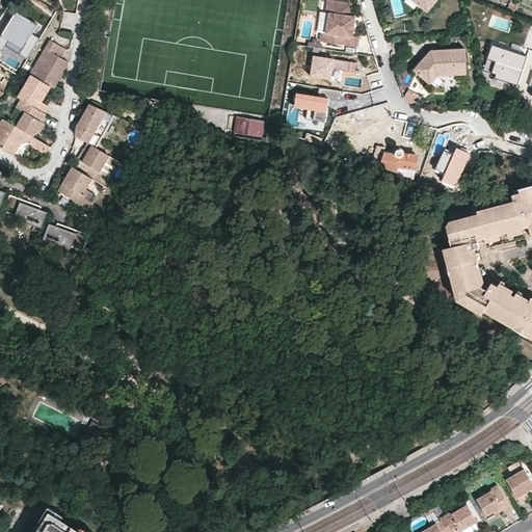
[(417,0),(419,1),(417,4),(426,12),(435,0),(417,0)]
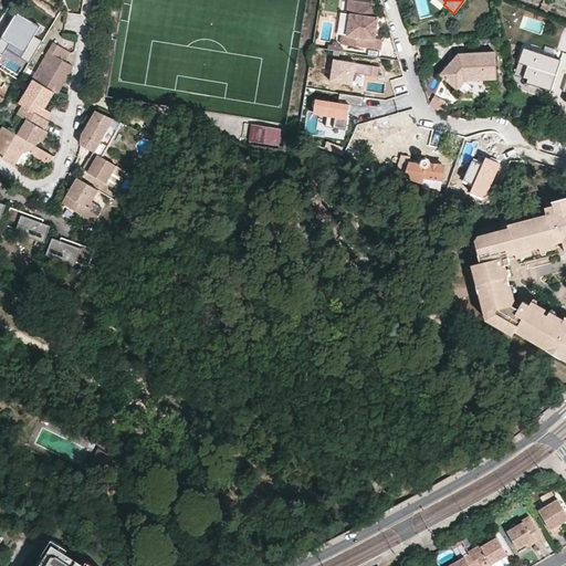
[(374,38),(377,18),(371,17),(373,3),(347,1),(346,14),(349,14),(347,34),(342,34),(341,44),(380,50),(381,39),(374,38)]
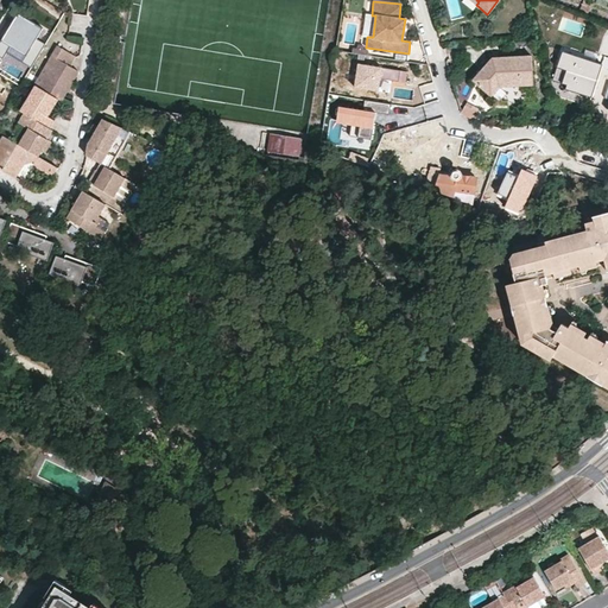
[(588,14),(591,4),(584,1),(580,12),(588,14)]
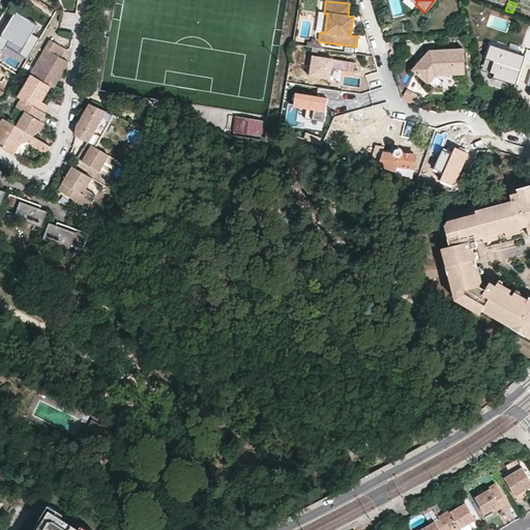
[(497,12),(474,7),(471,19),(495,24),(497,12)]
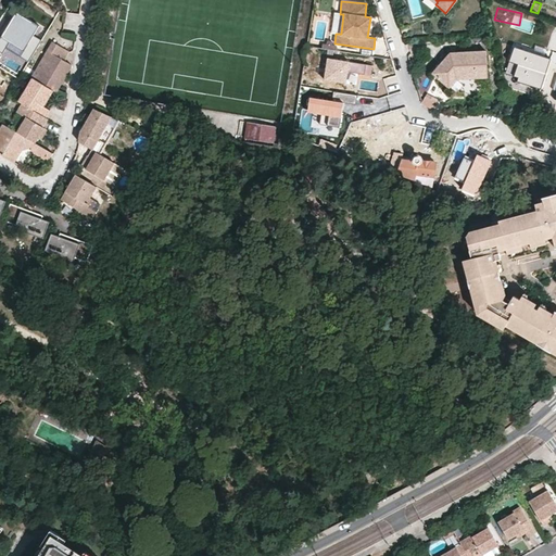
[(46,26),(22,12),(0,46),(0,49),(23,64),(46,26)]
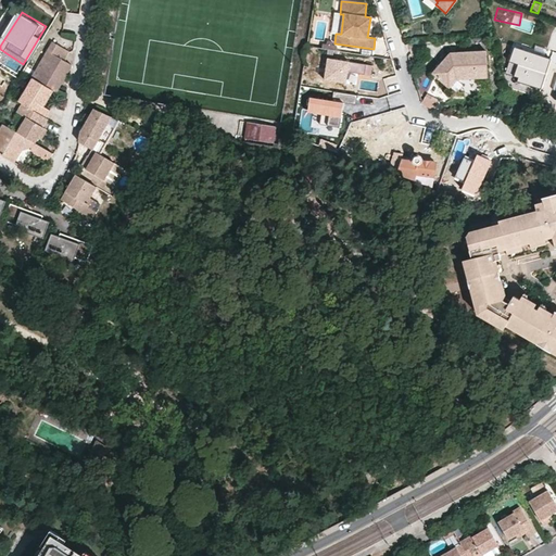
[(341,34),(343,14),(340,14),(333,13),(331,33),(336,34),(341,34)]
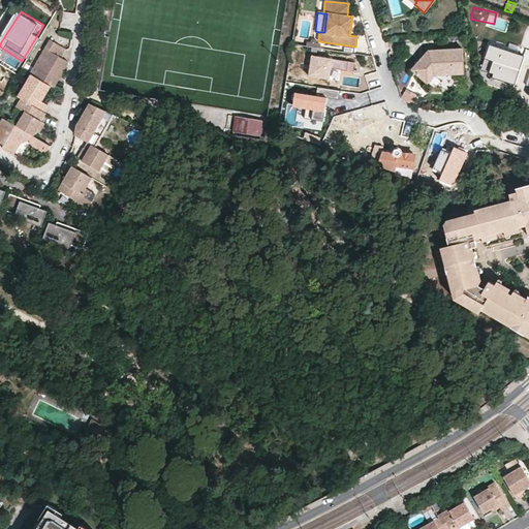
[(51,85),(54,87),(68,61),(60,56),(64,48),(50,39),(44,49),(49,50),(33,74),(51,85)]
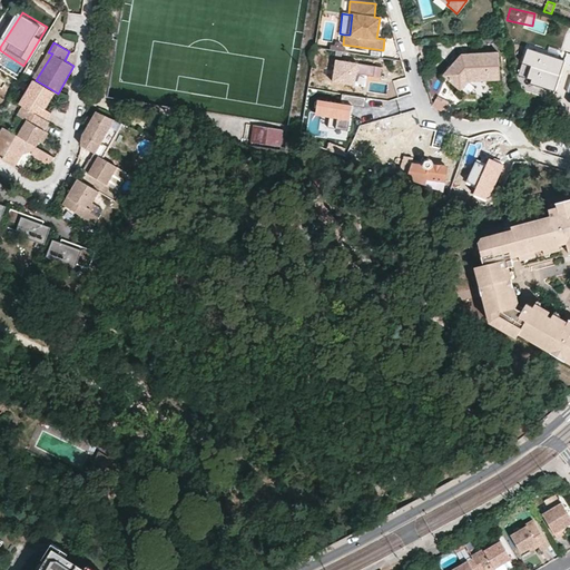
[(523,78),(553,87),(561,60),(524,49),(516,76),(523,78)]
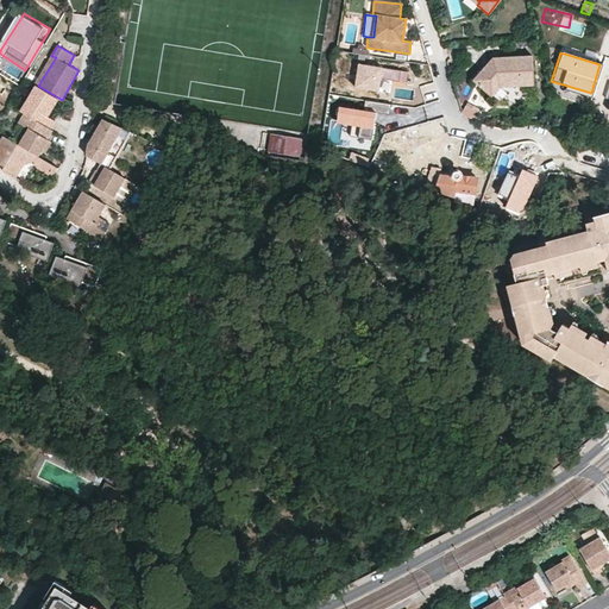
[(56,57),(51,56),(35,83),(36,85),(38,86),(56,57)]
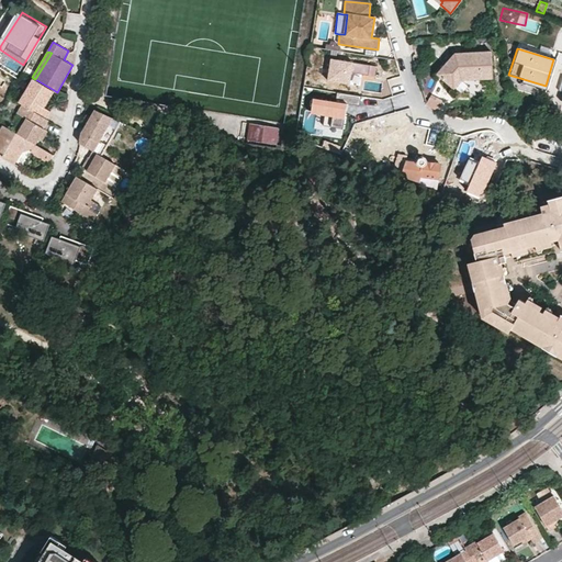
[(339,52),(338,59),(344,59),(351,62),(352,54),(339,52)]
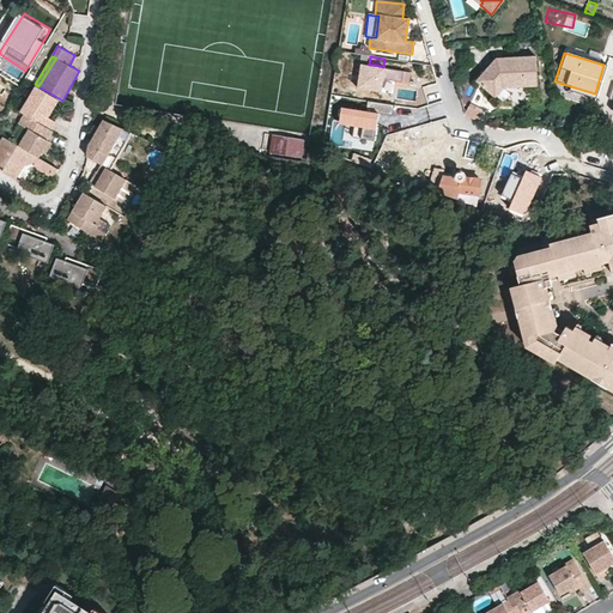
[(533,58),(493,60),(474,80),(492,97),(501,87),(522,86),(522,82),(534,80),(533,58)]
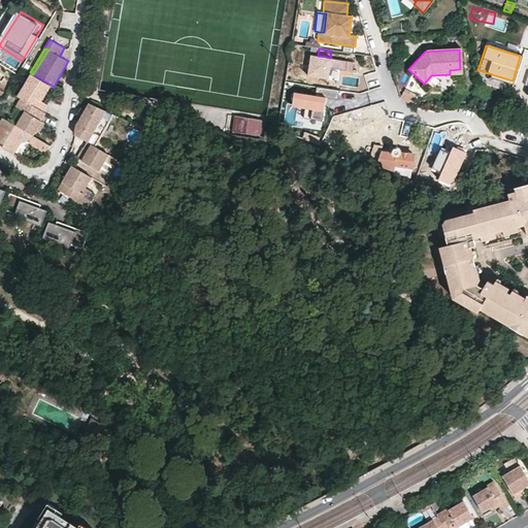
[(301,53),(291,119),(314,121),(323,56),(318,56),(301,53)]
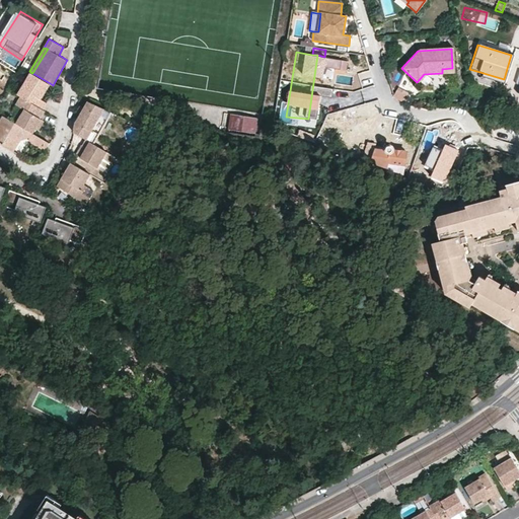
[(316,120),(324,57),(317,55),(308,119),(316,120)]
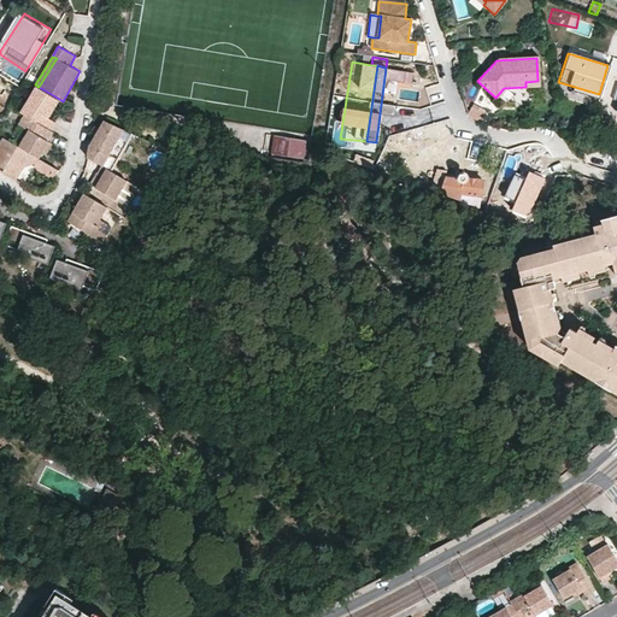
[(597,100),(599,94),(566,84),(564,89),(597,100)]
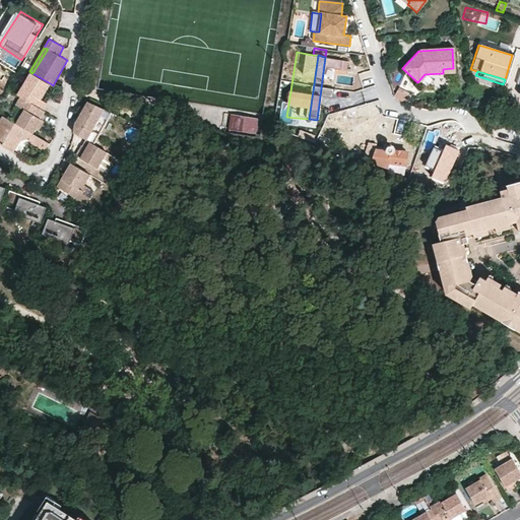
[(44,91),(50,83),(33,73),(30,72),(23,86),(27,88),(22,96),(43,109),(47,102),(41,98),(37,95),(39,93),(44,91)]
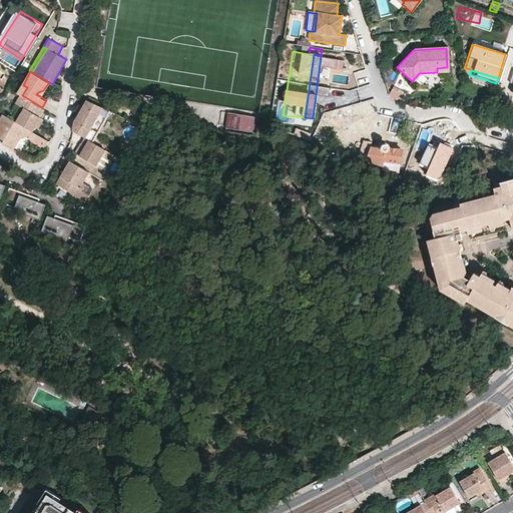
[(27,87),(23,85),(18,93),(21,95),(22,95),(27,87)]
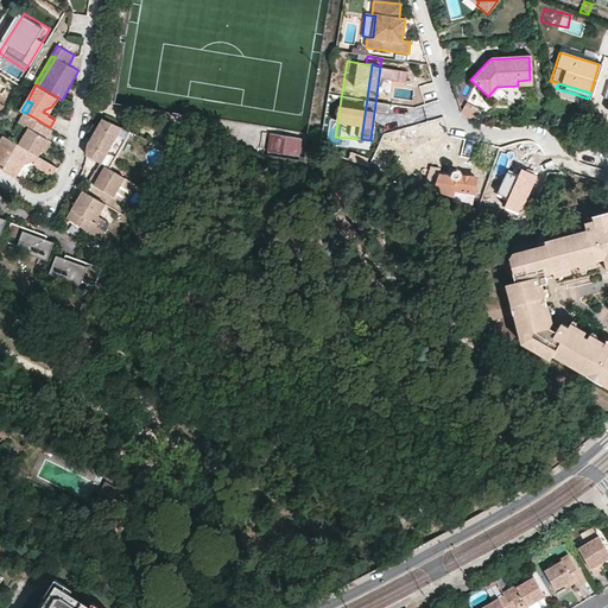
[(476,109),(466,101),(460,108),(460,112),(468,119),(476,109)]
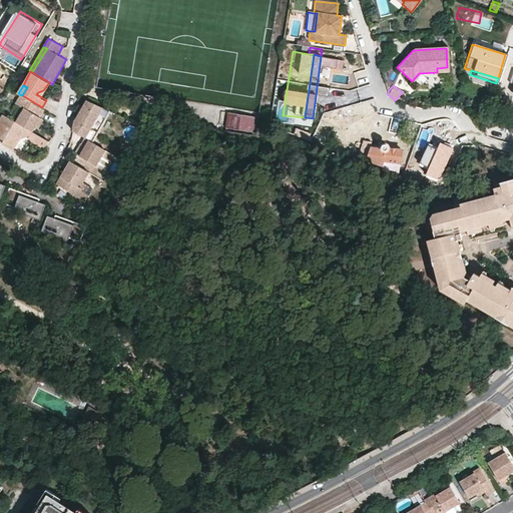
[(40,115),(44,108),(42,107),(22,95),(21,95),(17,102),(25,107),(16,121),(33,131),(41,117),(40,115)]
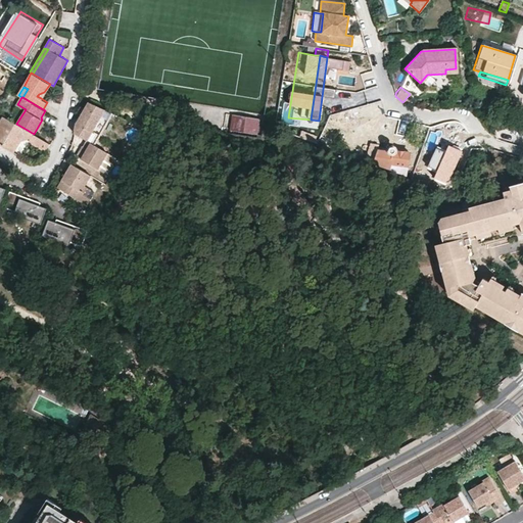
[(107,109),(89,101),(76,125),(74,134),(87,141),(107,109)]
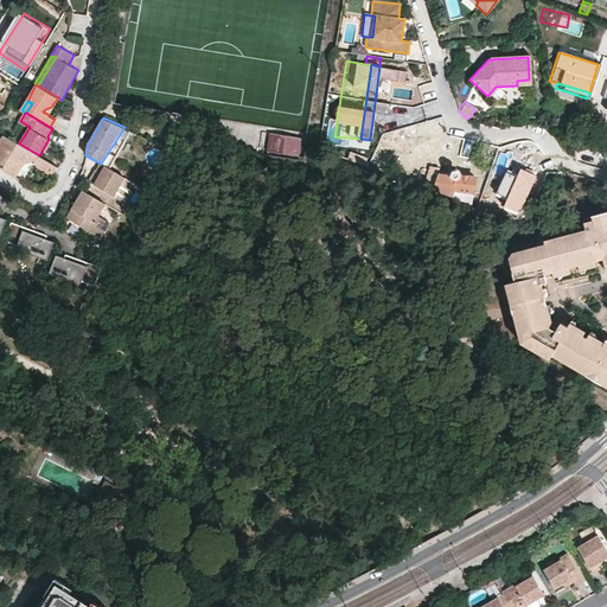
[(125,127),(101,164),(108,168),(132,131),(125,127)]
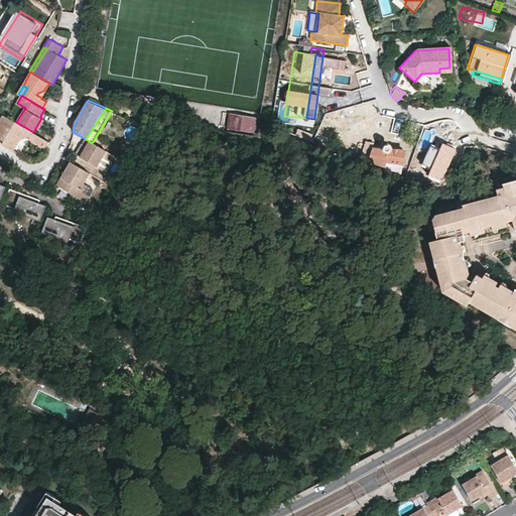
[(258,118),(230,114),(228,129),(255,134),(258,118)]
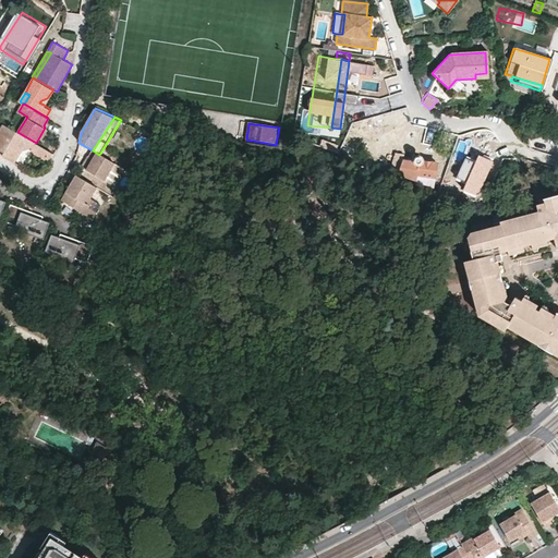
[(4,150),(2,155),(15,162),(23,150),(31,148),(35,150),(36,153),(49,160),(53,153),(36,143),(17,132),(4,124),(0,130),(0,147),(2,149),(5,144),(11,146),(8,153),(4,150)]
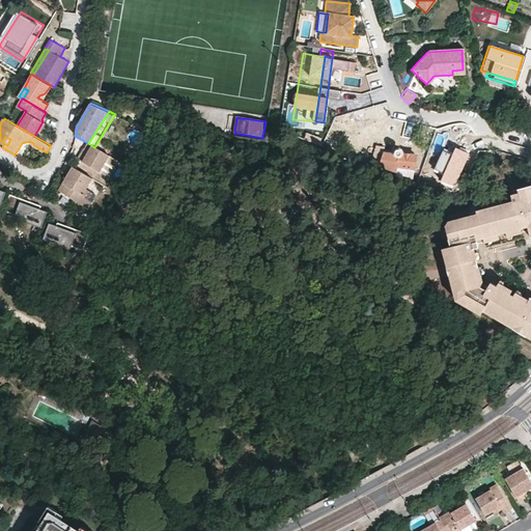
[(355,131),(344,127),(342,126),(336,123),(331,138),(350,145),(355,131)]
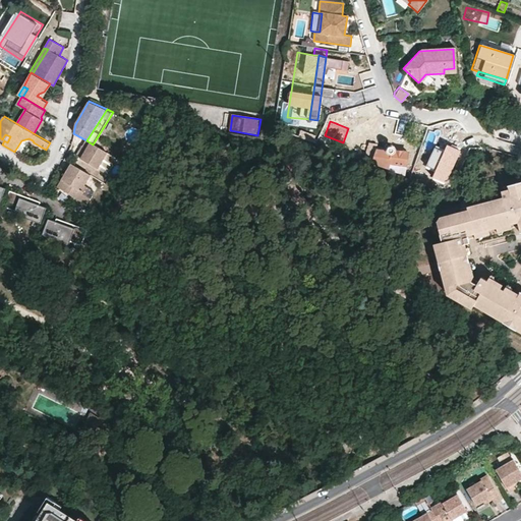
[(513,130),(489,123),(494,133),(511,138),(513,130)]
